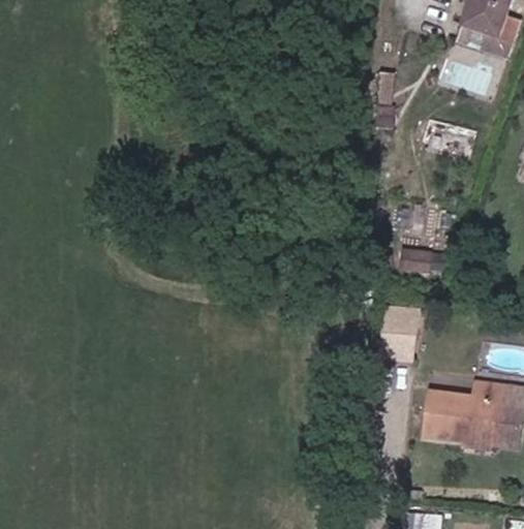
[(489,47),(507,0),(449,0),(464,6),(455,32),(489,47)]
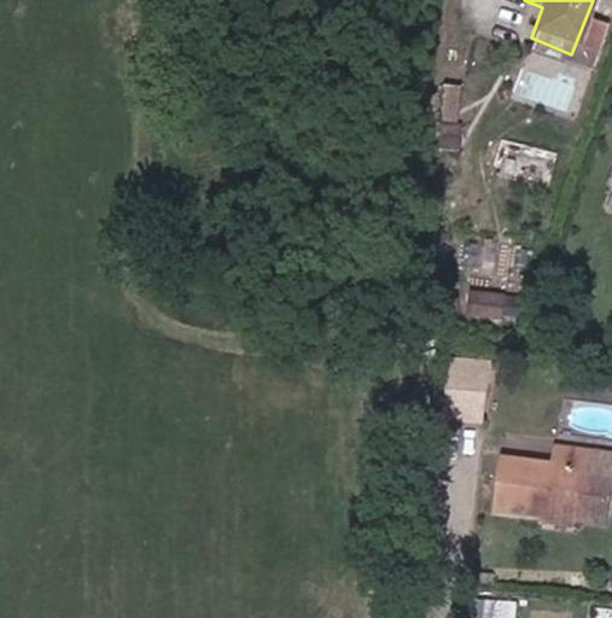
[(452,147),(461,86),(442,83),(432,145),(452,147)]
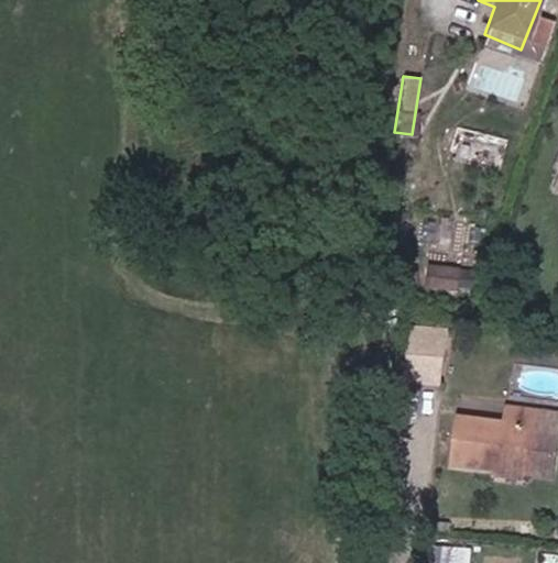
[(453,324),(453,315),(419,310),(419,324),(453,324)]
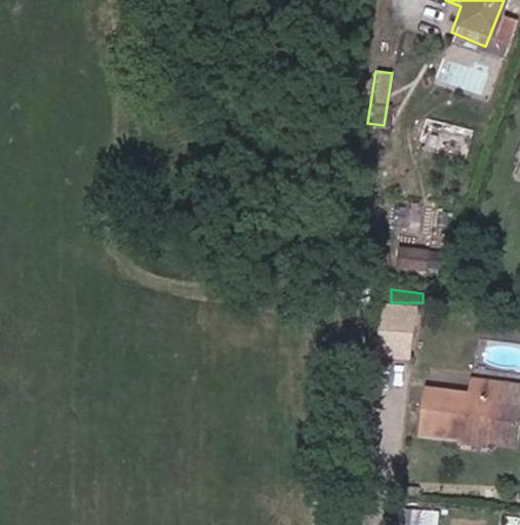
[(422,327),(423,303),(391,303),(391,328),(422,327)]
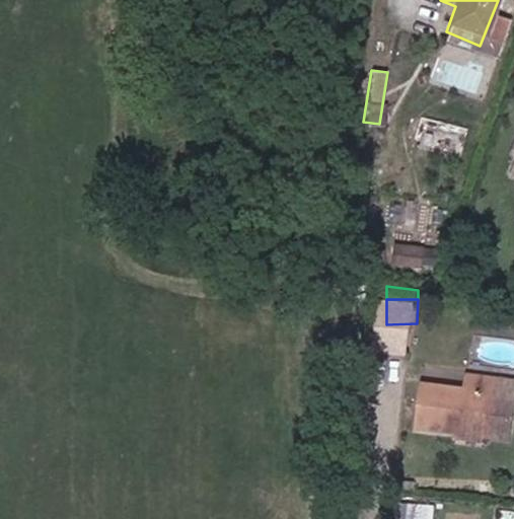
[(417,345),(417,323),(386,324),(386,346),(417,345)]
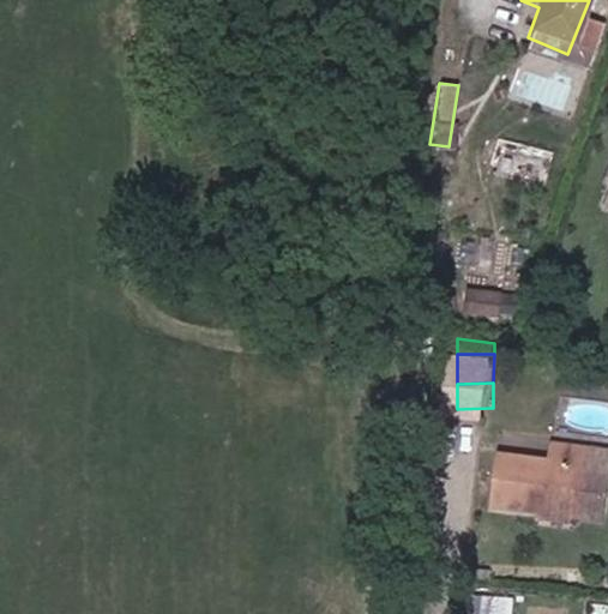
[(510,510),(560,515),(583,517),(583,505),(607,507),(607,468),(600,468),(599,453),(558,450),(558,462),(513,458),(510,510)]
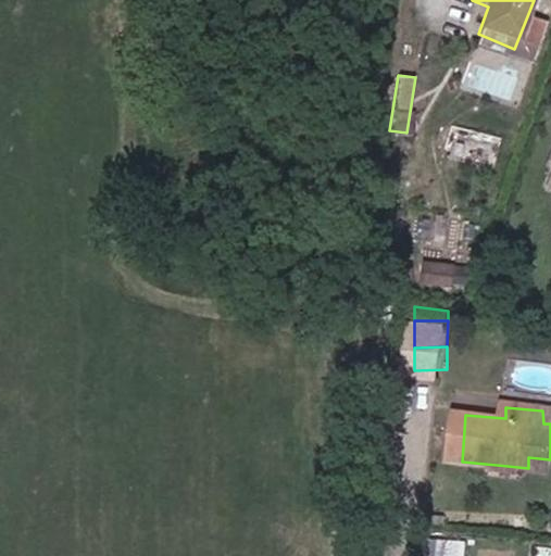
[(535,470),(550,470),(550,459),(528,457),(528,468),(508,466),(505,478),(535,480),(535,470)]
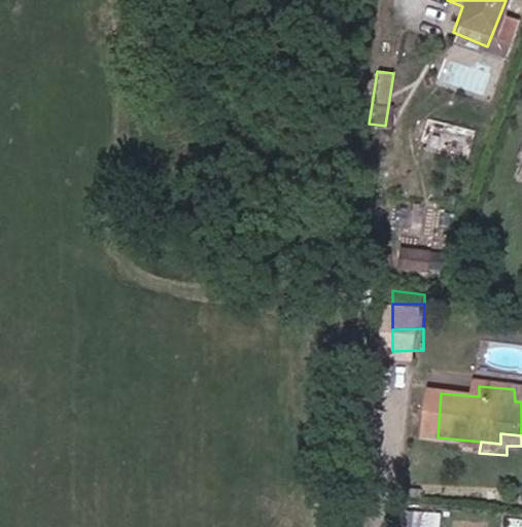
[(407,526),(439,526),(440,513),(408,511),(407,526)]
